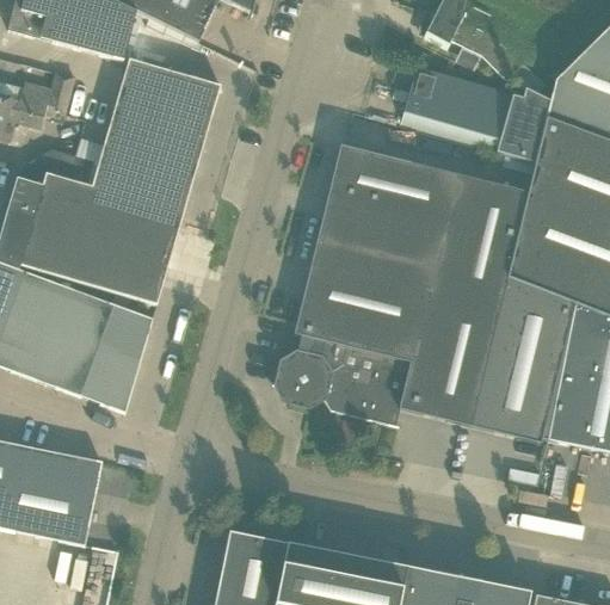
[(123,59),(145,14),(116,0),(14,0),(7,28),(123,59)]
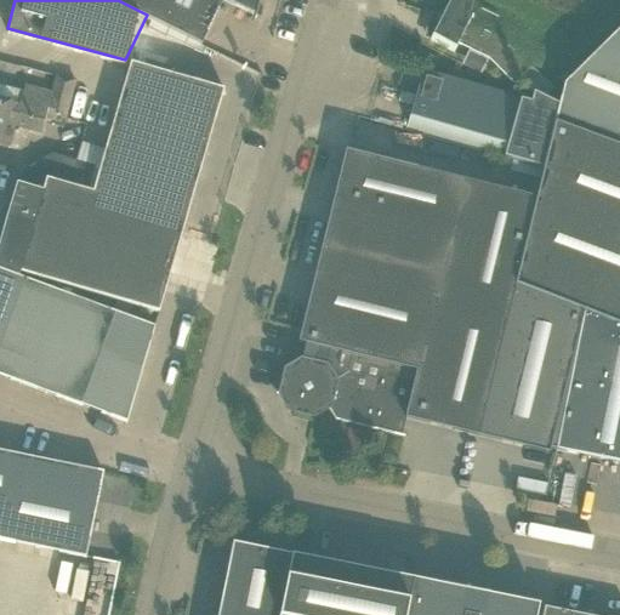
[(152,15),(202,40),(222,0),(234,0),(256,11),(255,13),(256,13),(260,0),(118,0),(147,15),(148,13),(152,15)]
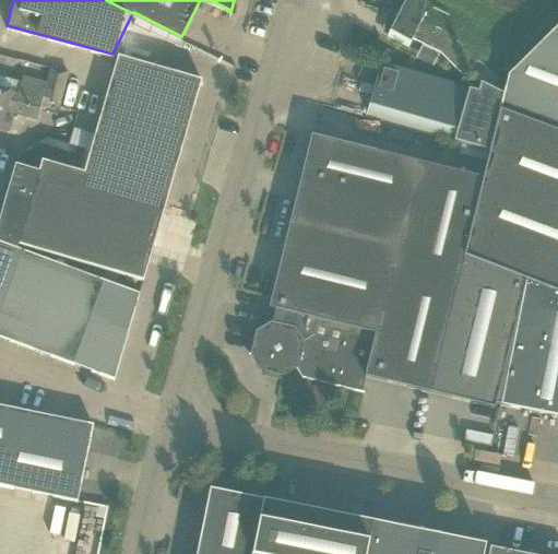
[(389,6),(388,7),(383,23),(391,25),(388,32),(410,43),(413,33),(441,46),(465,70),(479,54),(456,31),(423,13),(426,0),(403,0),(399,9),(389,6)]
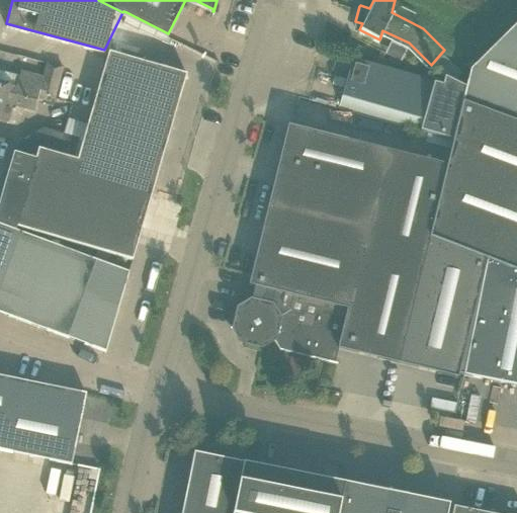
[(126,12),(123,19),(139,26),(139,25),(169,40),(172,34),(168,33),(126,12)]
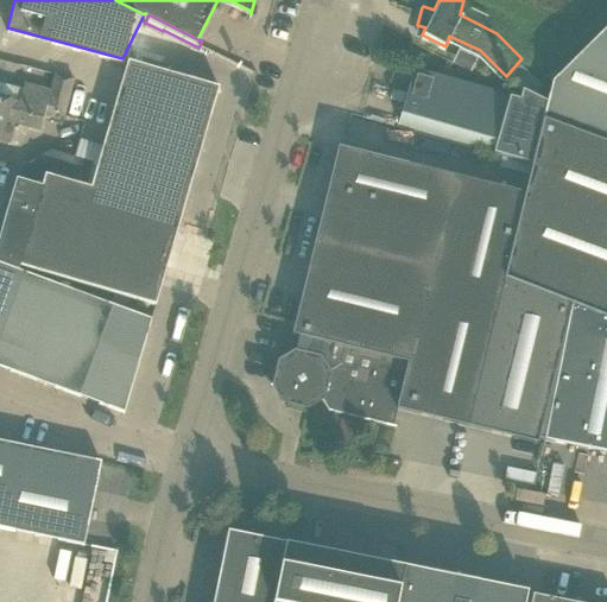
[(548,99),(543,115),(606,139),(606,24),(552,77),(548,99)]
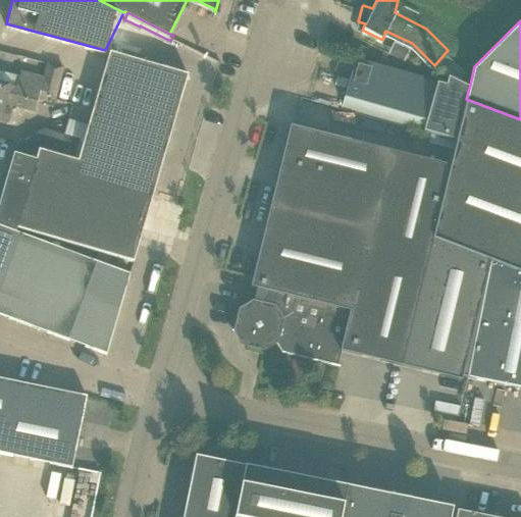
[(83,142),(161,164),(189,71),(110,48),(83,140),(83,142)]
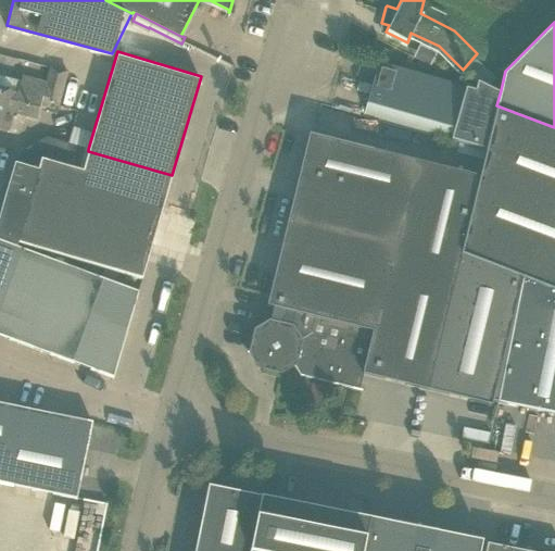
[(496,105),(501,90),(478,79),(476,88),(378,60),(364,110),(452,135),(487,146),(496,105)]
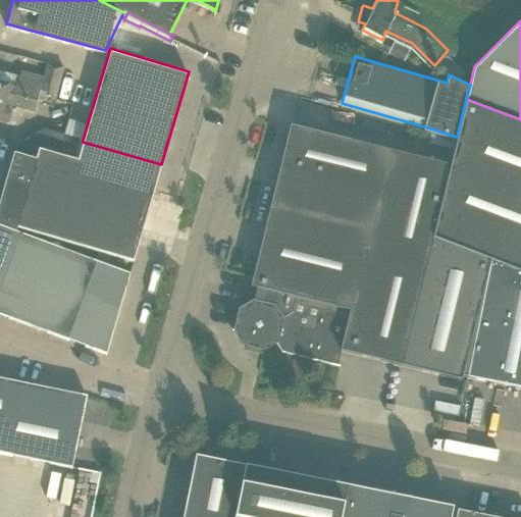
[(55,95),(58,84),(63,63),(48,59),(44,74),(20,68),(16,85),(0,80),(0,117),(8,120),(12,101),(37,107),(40,95),(47,97),(46,101),(53,103),(54,97),(55,95)]
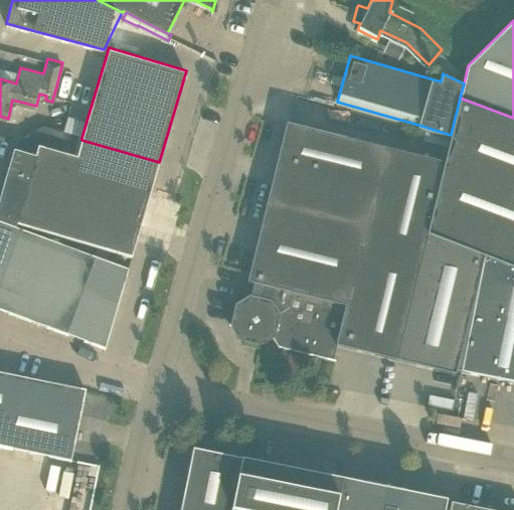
[(513,118),(460,98),(451,135),(452,136),(446,160),(427,232),(485,253),(513,266),(513,118)]
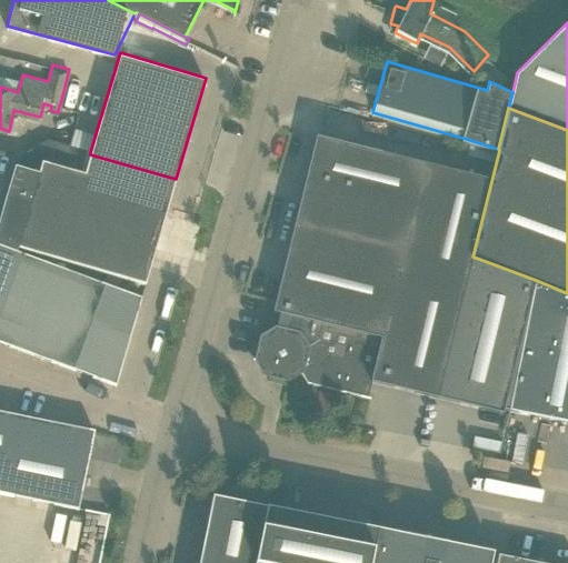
[(262,334),(258,353),(261,354),(270,368),(269,372),(288,376),(301,369),(308,379),(371,394),(371,393),(369,392),(372,379),(438,394),(472,257),(492,177),(317,133),(273,309),(280,310),(277,325),(262,334)]
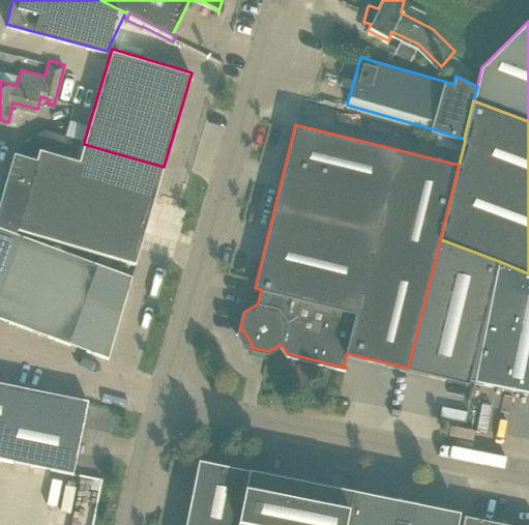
[(0,223),(136,262),(164,167),(64,138),(41,132),(21,143),(0,214),(0,223)]
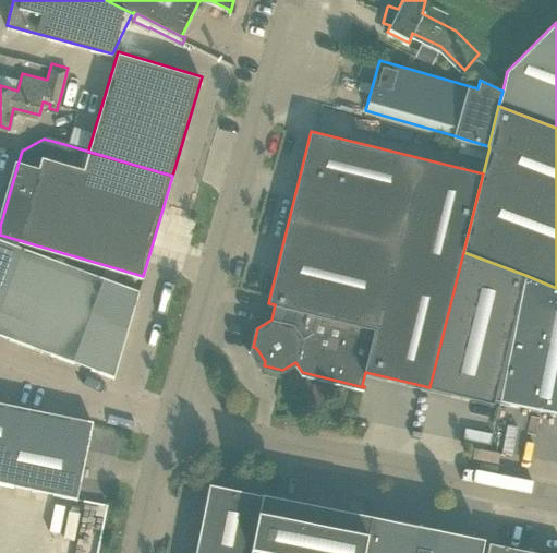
[(0,333),(113,375),(140,289),(0,237),(0,333)]
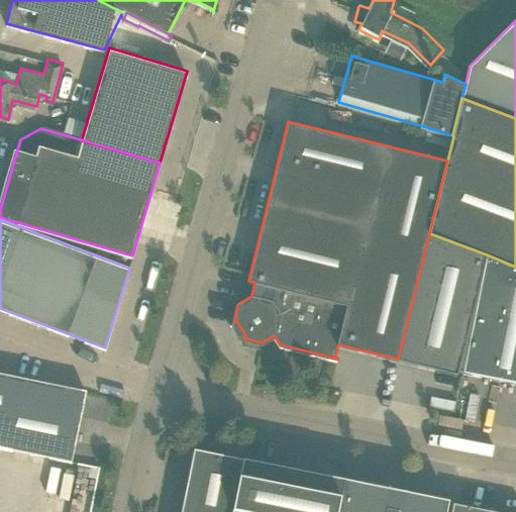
[(429,233),(398,359),(458,374),(459,370),(462,371),(487,254),(429,233)]
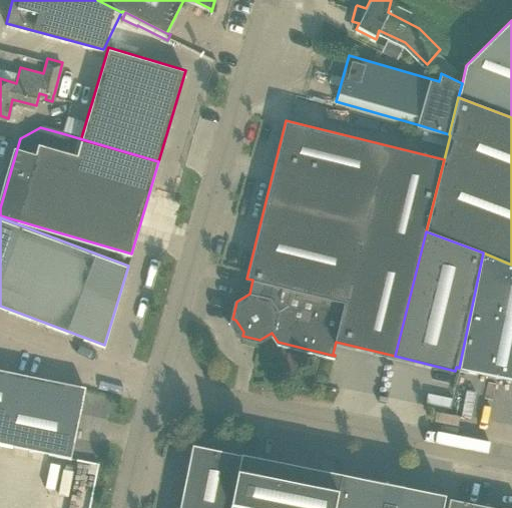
[(511,265),(483,252),(459,368),(511,378),(511,265)]
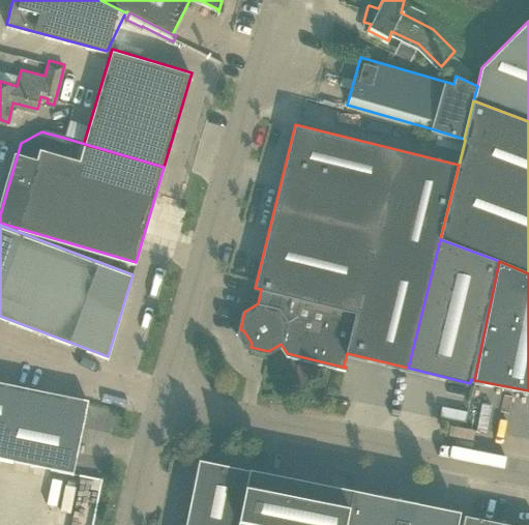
[(0,380),(0,456),(12,459),(53,467),(74,471),(88,399),(27,386),(0,380)]
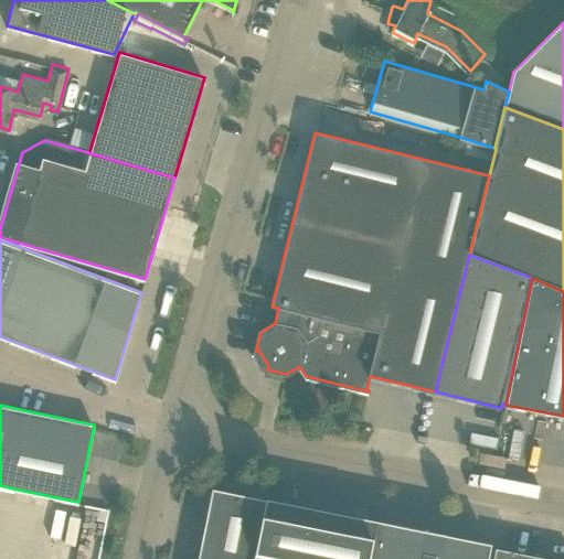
[(487,558),(490,547),(375,524),(212,490),(198,558),(487,558)]
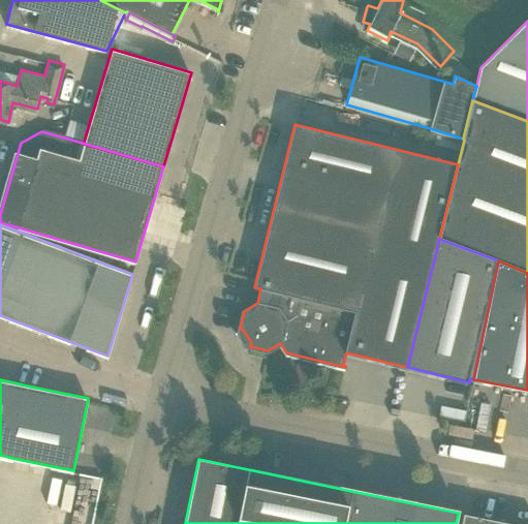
[(518,523),(464,514),(461,523),(518,523)]
